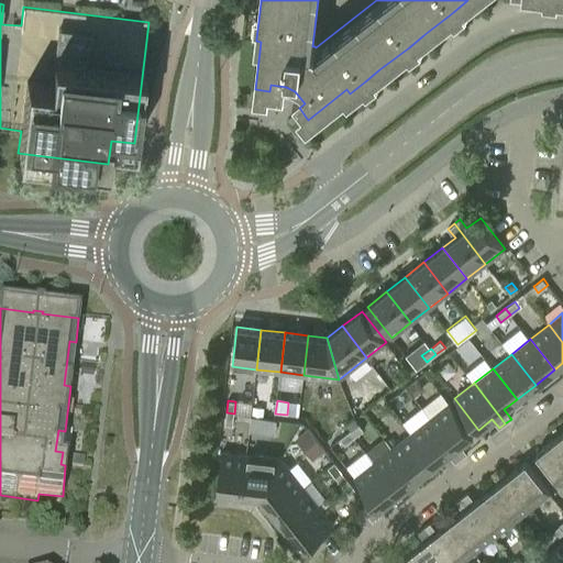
[(449,403),(430,418),(461,457),(467,453),(460,444),(473,433),(449,403)]
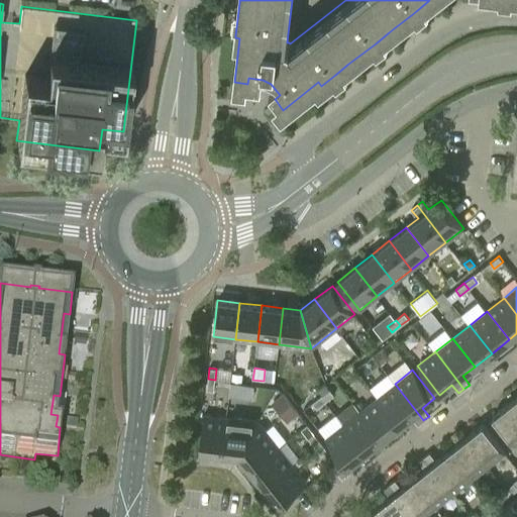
[(240,382),(241,375),(231,374),(230,380),(240,382)]
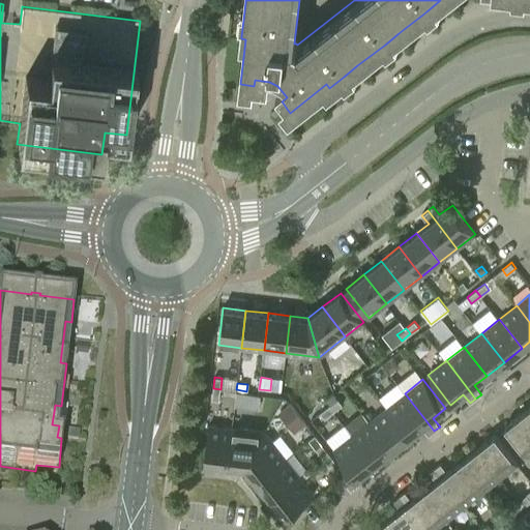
[(221,389),(213,388),(211,400),(219,400),(221,389)]
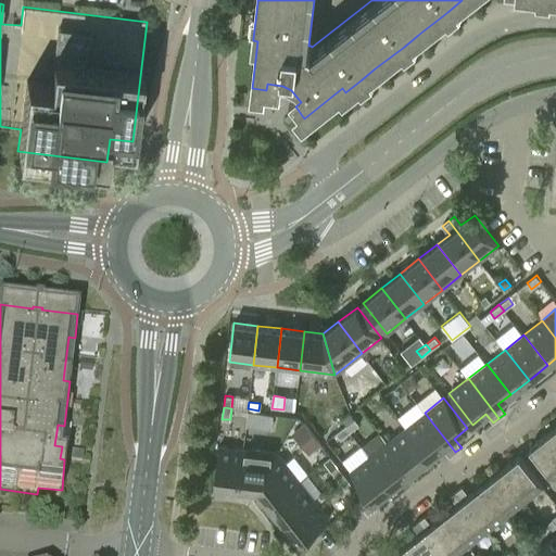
[(245,426),(254,427),(256,412),(248,411),(245,426)]
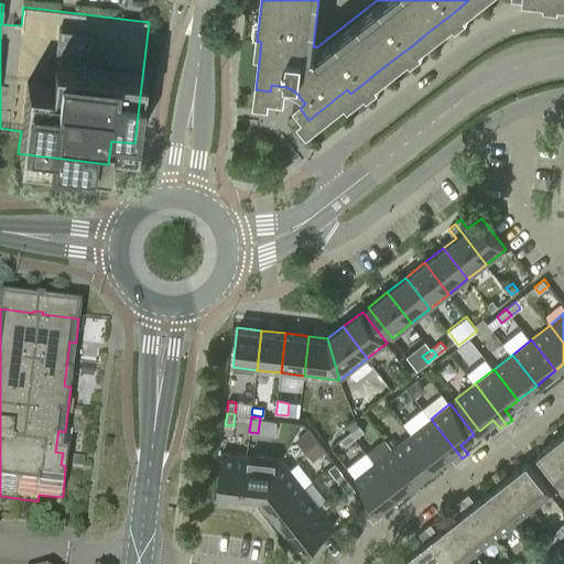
[(456,464),(462,458),(431,419),(412,433),(436,465),(448,454),(456,464)]
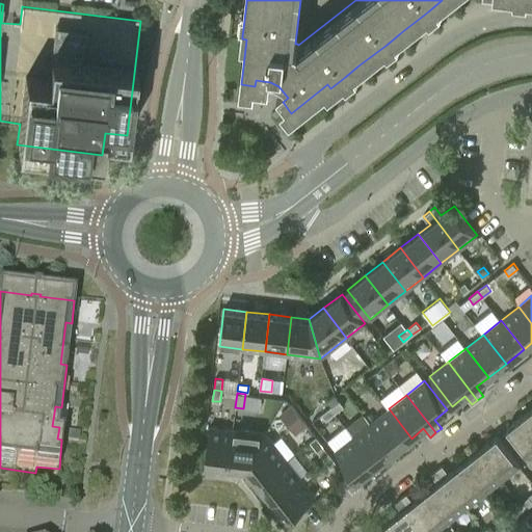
[(330,407),(335,413),(344,406),(339,400),(330,407)]
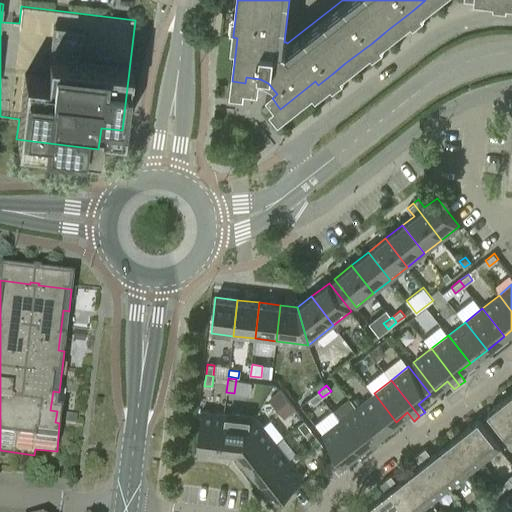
[(296,411),(280,390),(269,399),(285,419),(296,411)]
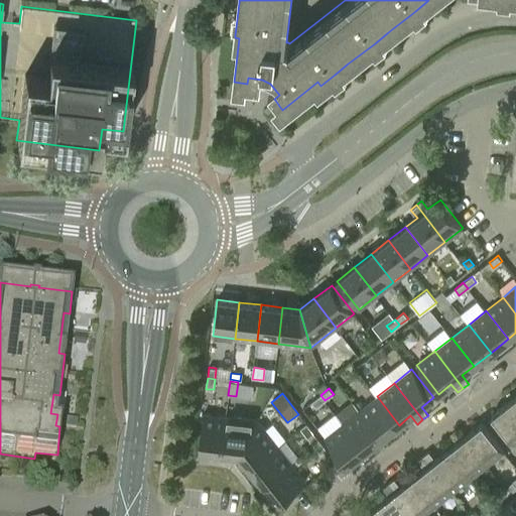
[(316,407),(325,400),(320,395),(311,401),(316,407)]
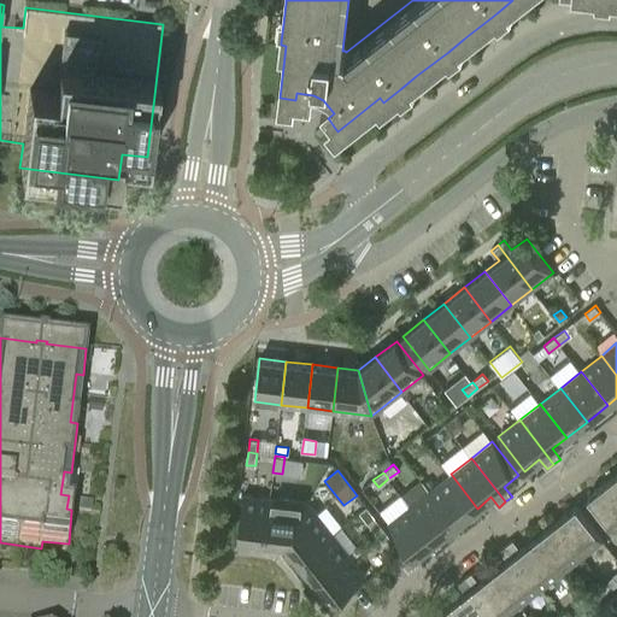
[(457,524),(477,509),(451,474),(430,491),(457,524)]
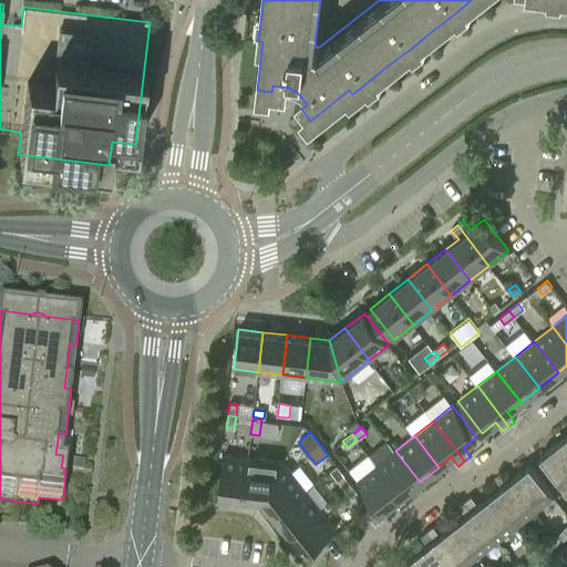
[(564,488),(566,485),(566,451),(559,441),(539,456),(564,488)]
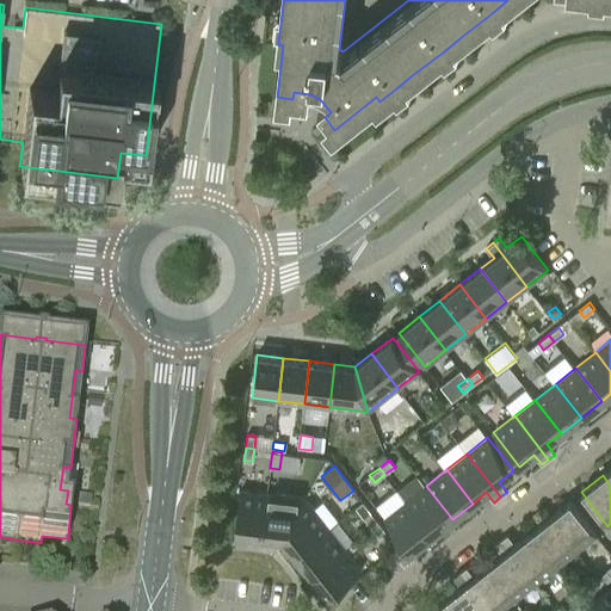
[(432,535),(452,519),(426,486),(406,501),(432,535)]
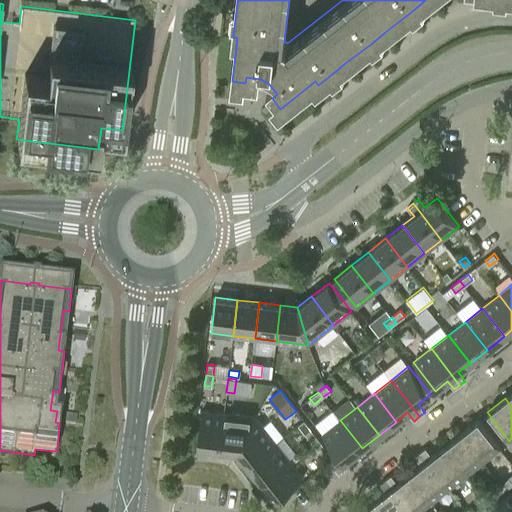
[(197,446),(219,449),(224,413),(202,410),(197,446)]
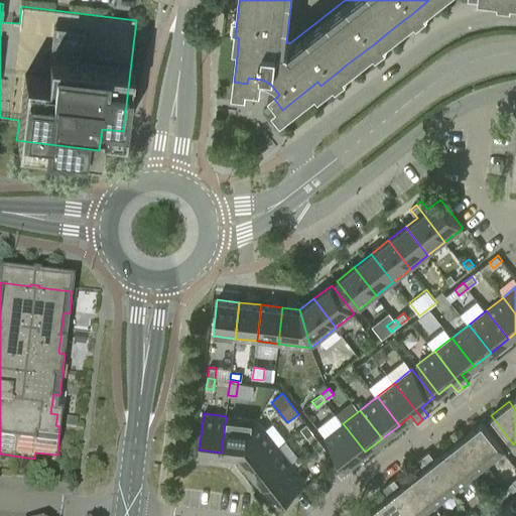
[(221,453),(239,455),(258,420),(226,416),(221,453)]
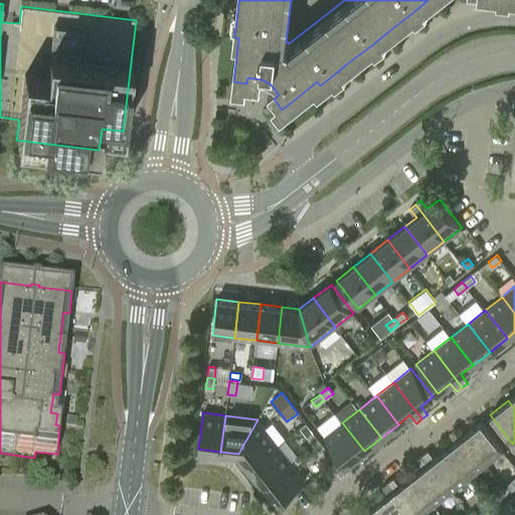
[(63,418),(62,427),(74,430),(75,420),(63,418)]
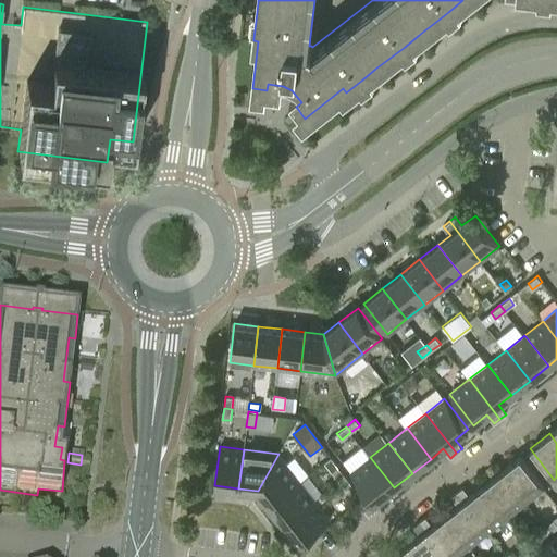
[(279,454),(258,491),(270,506),(300,482),(279,454)]
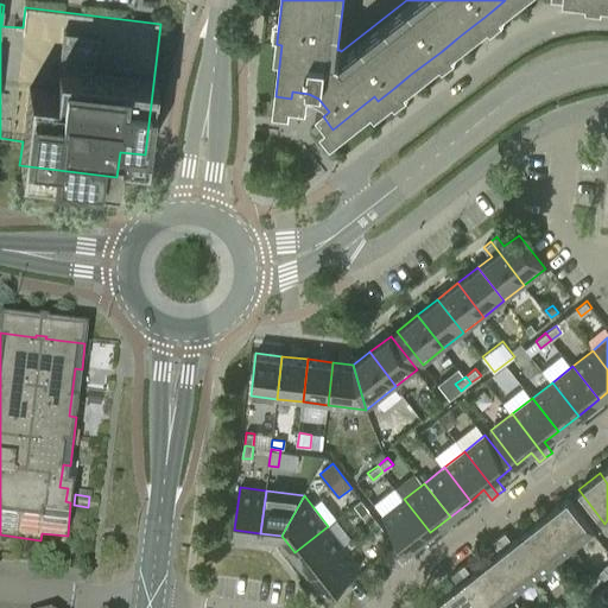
[(410,549),(430,532),(404,499),(382,515),(410,549)]
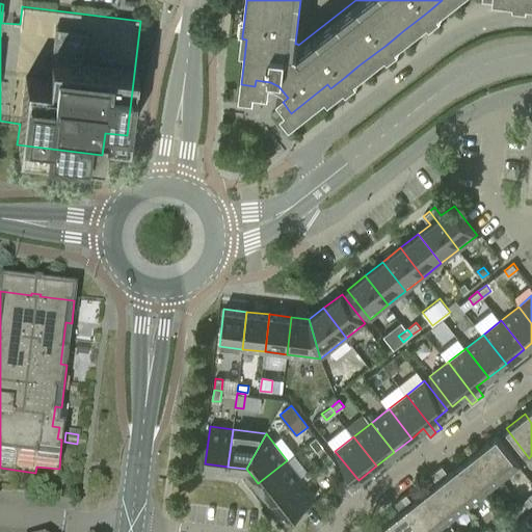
[(497,436),(478,450),(501,480),(520,466),(497,436)]
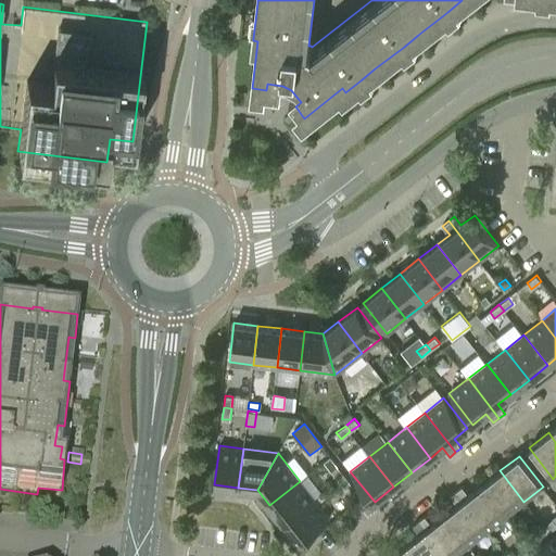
[(331,470),(339,480),(344,475),(337,466),(331,470)]
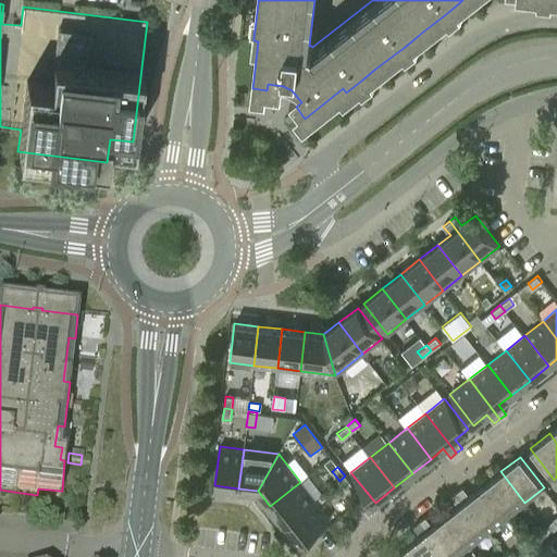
[(507,517),(524,503),(500,471),(482,486),(507,517)]
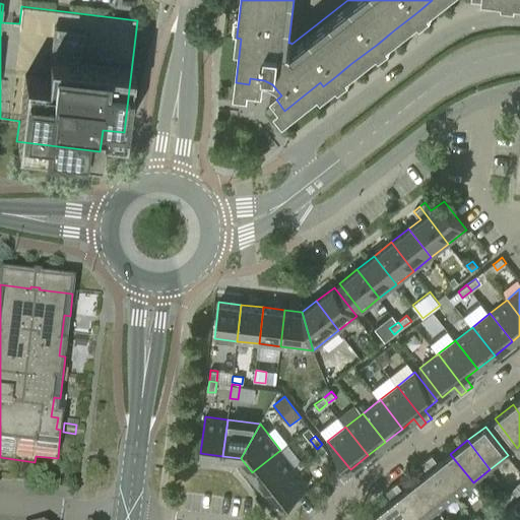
[(329,453),(322,444),(317,449),(323,457),(329,453)]
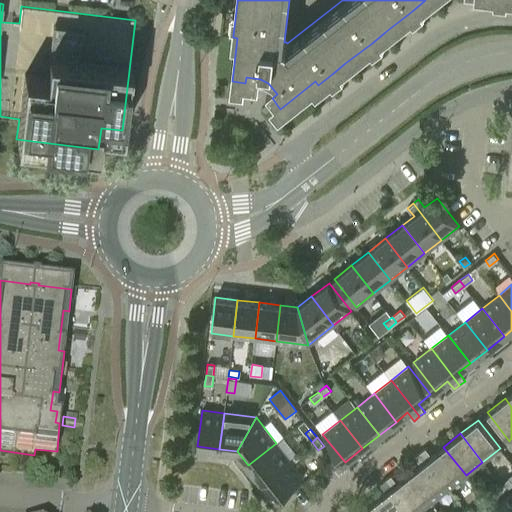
[(289,459),(276,443),(248,465),(261,482),(289,459)]
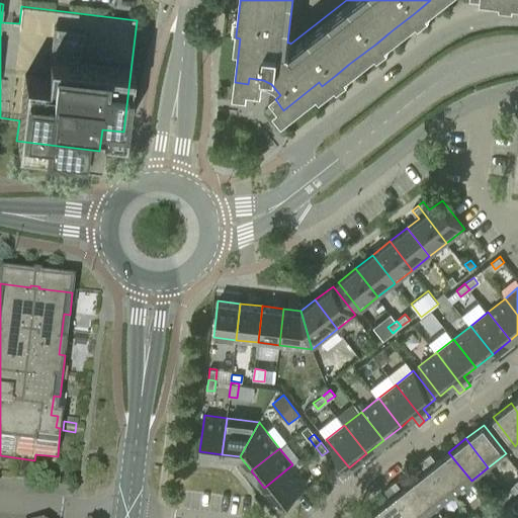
[(430,453),(425,457),(454,494),(471,481),(448,452),(437,461),(430,453)]
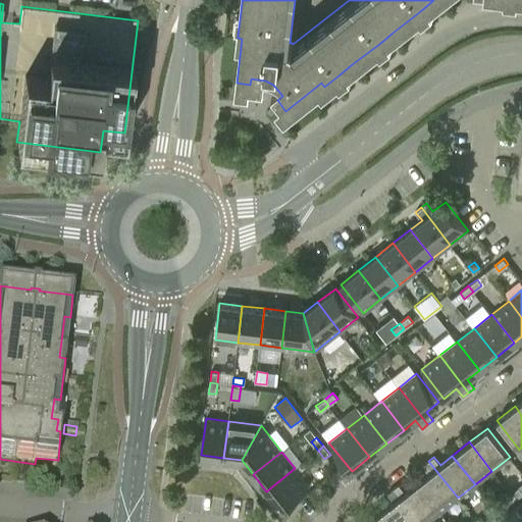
[(439,512),(458,498),(428,461),(422,465),(429,474),(417,483),(439,512)]
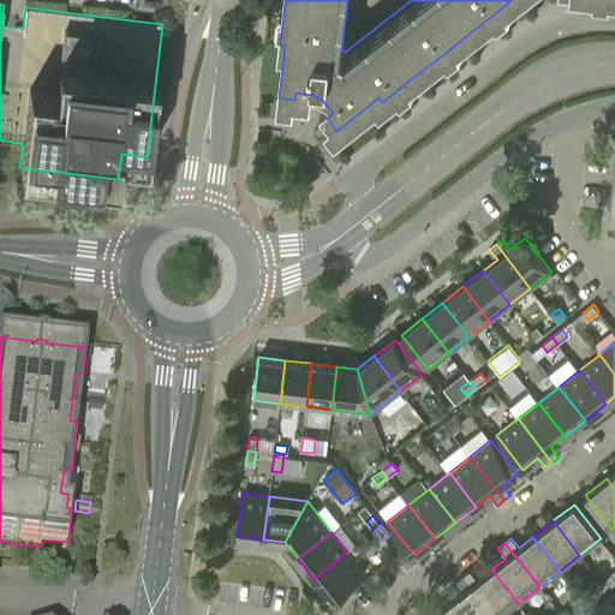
[(347,551),(314,579),(330,599),(364,573),(347,551)]
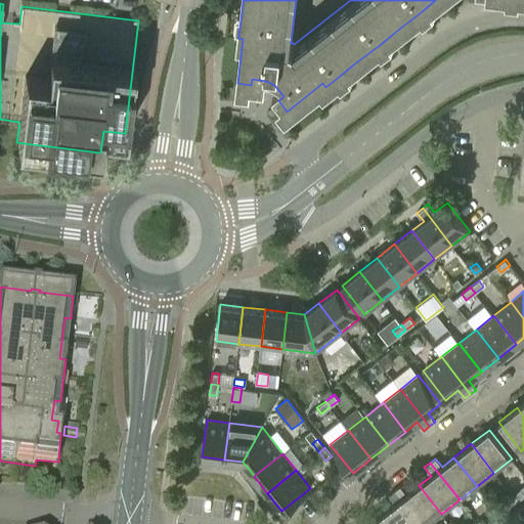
[(400,486),(394,490),(421,523),(428,523),(441,514),(419,485),(406,494),(400,486)]
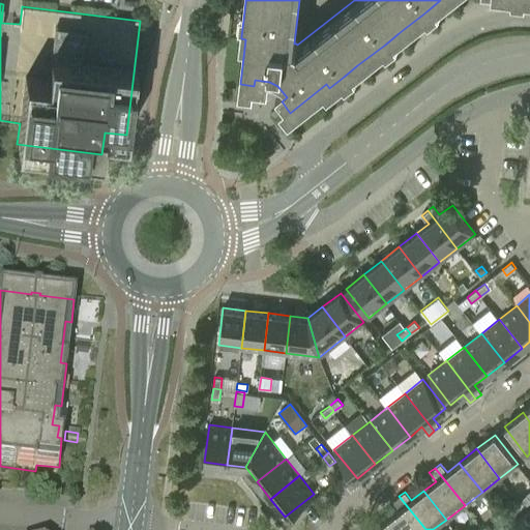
[(518,501),(523,507),(529,501),(529,498),(527,495),(518,501)]
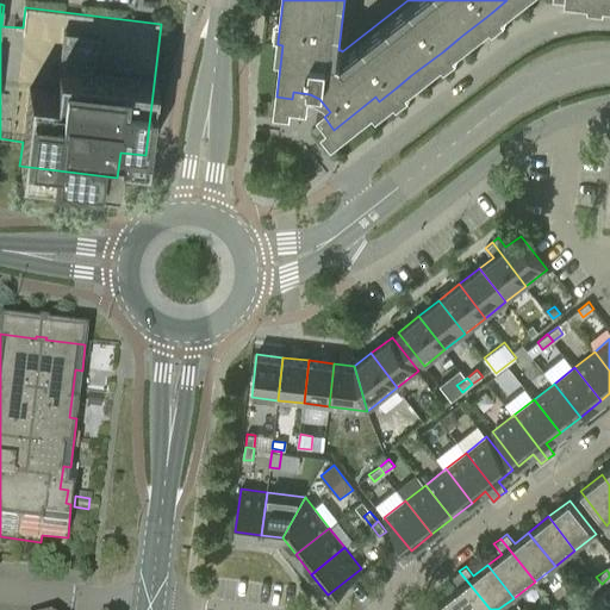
[(456,609),(490,609),(459,571),(453,576),(460,585),(447,597),(456,609)]
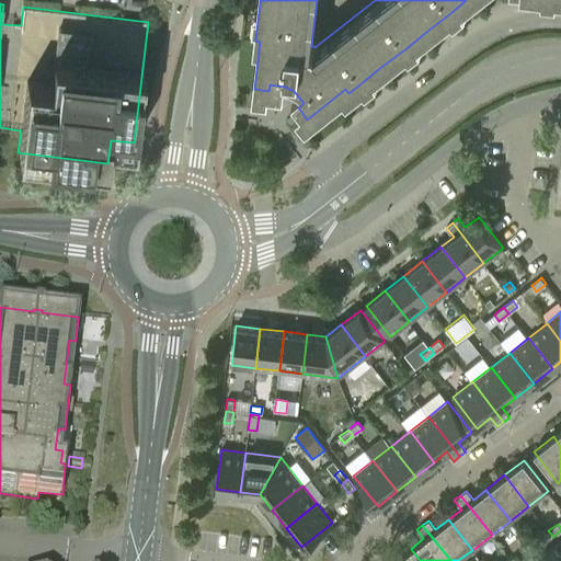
[(553,537),(548,530),(539,538),(544,545),(553,537)]
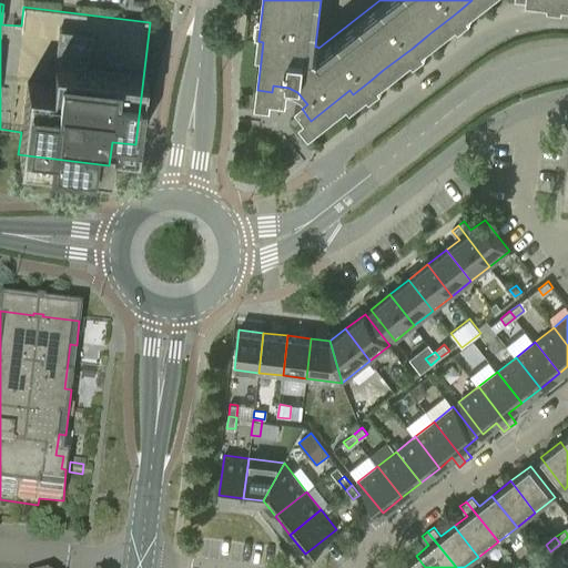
[(567,567),(567,558),(567,557),(567,545),(538,567),(567,567)]
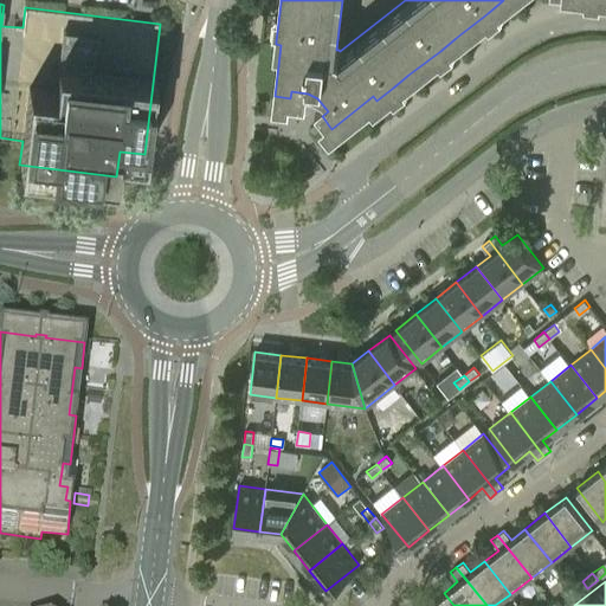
[(453,605),(444,593),(426,605),(453,605)]
